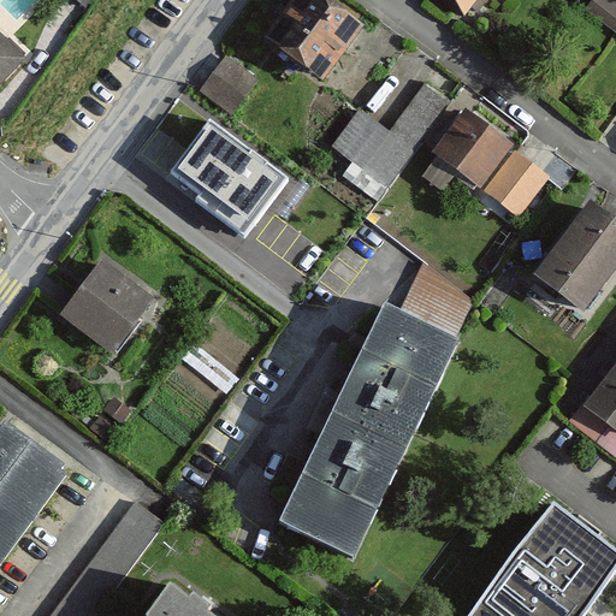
[(324,0),(296,0),(265,41),(320,84),(362,29),(324,0)]
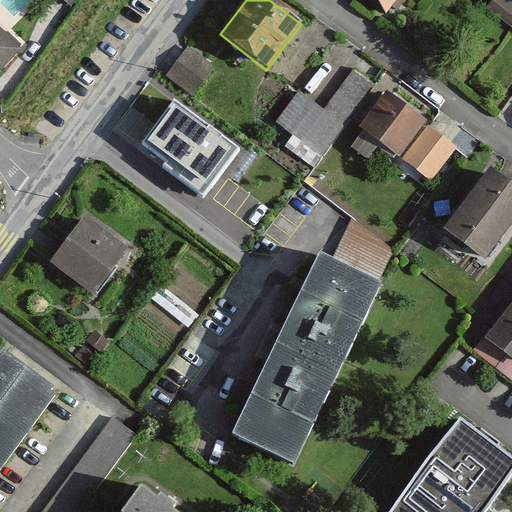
[(380,0),(388,11),(396,0),(380,0)]
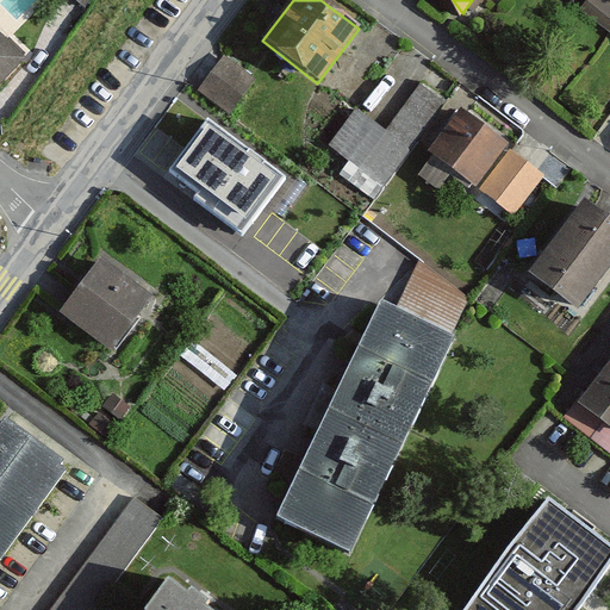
[(609,10),(596,0),(589,0),(582,12),(607,30),(609,24),(609,10)]
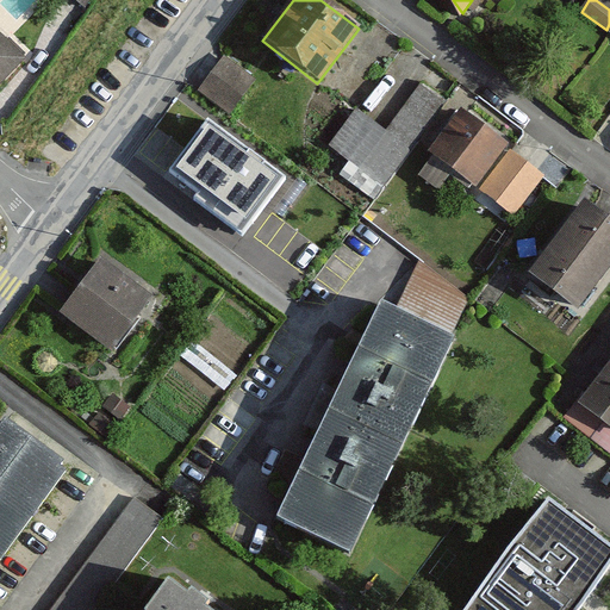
[(0,39),(0,82),(22,61),(0,39)]
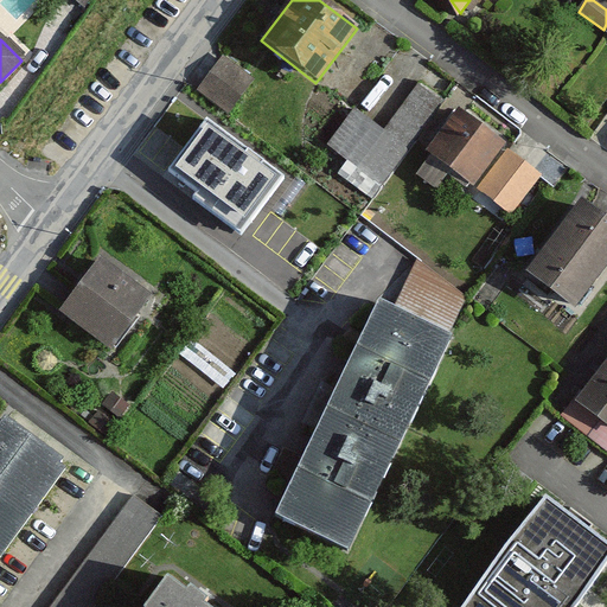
[(224,58),(200,90),(230,112),(253,80),(224,58)]
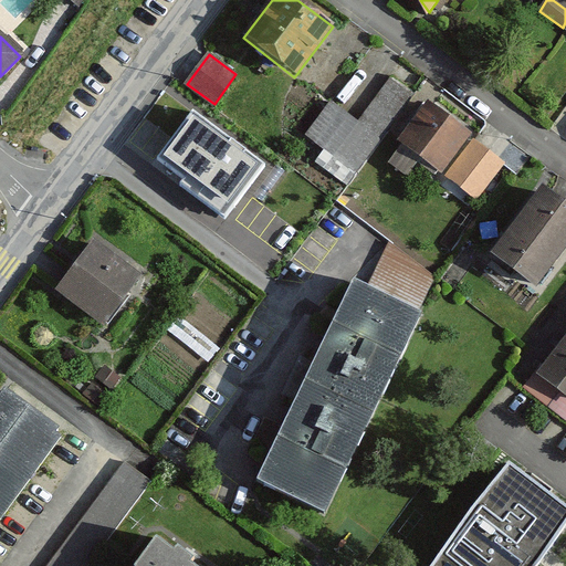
[(354,182),(416,87),(390,71),(363,115),(331,95),(306,134),(325,146),(316,159),(354,182)]
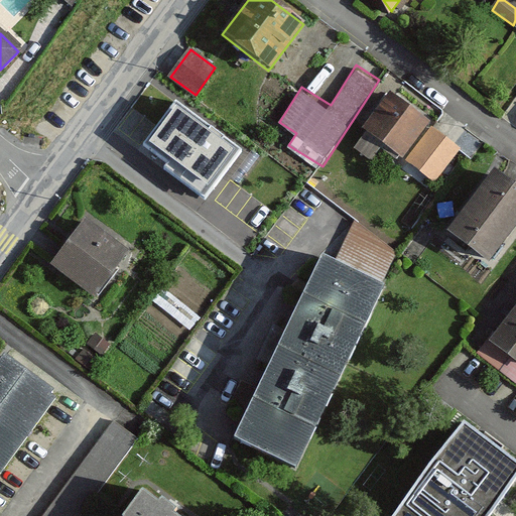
[(427,124),(390,95),(364,128),(401,157),(427,124)]
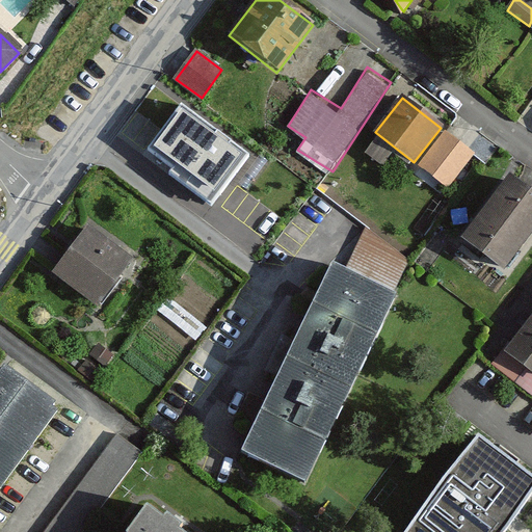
[(220,134),(180,104),(144,151),(186,182),(220,134)]
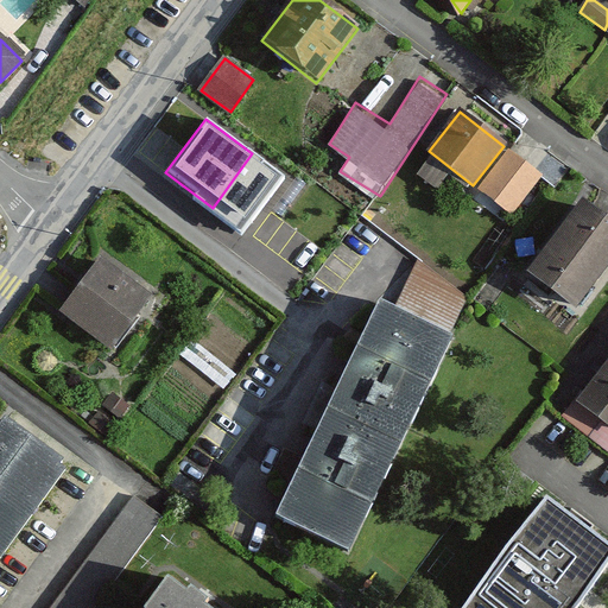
[(536,173),(511,156),(493,181),(517,198),(536,173)]
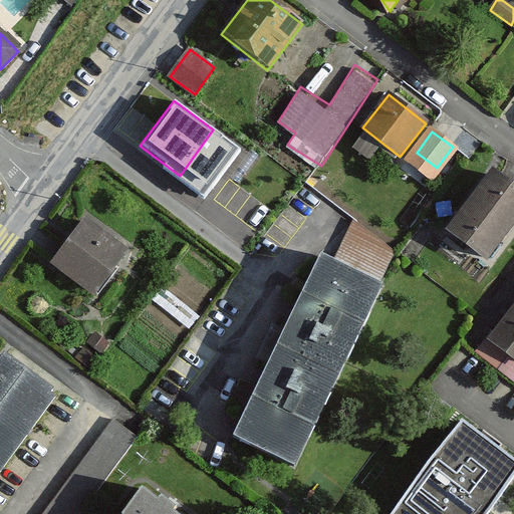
[(513,225),(513,187),(492,171),(447,230),(487,260),(513,225)]
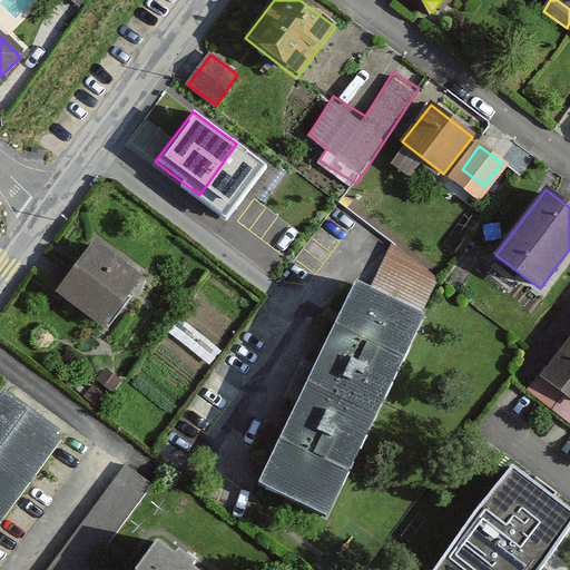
[(367,293),(416,316),(435,278),(391,244),(367,293)]
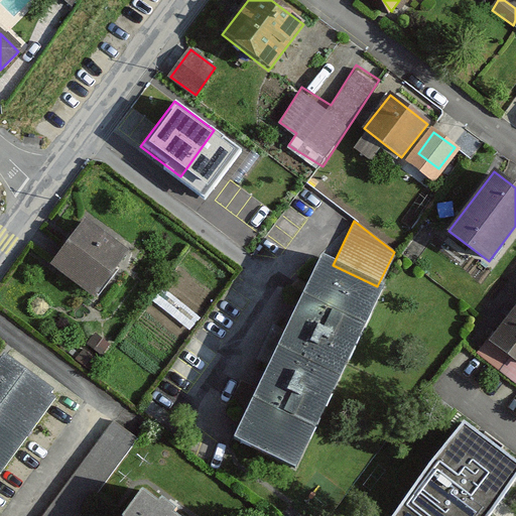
[(126,254),(85,222),(63,249),(58,256),(52,263),(50,266),(93,298),(126,254)]
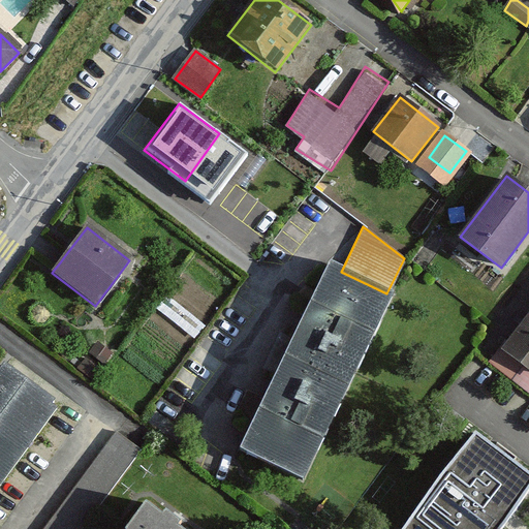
[(341,272),(330,266),(241,450),(303,479),(391,296),(386,293),(341,272)]
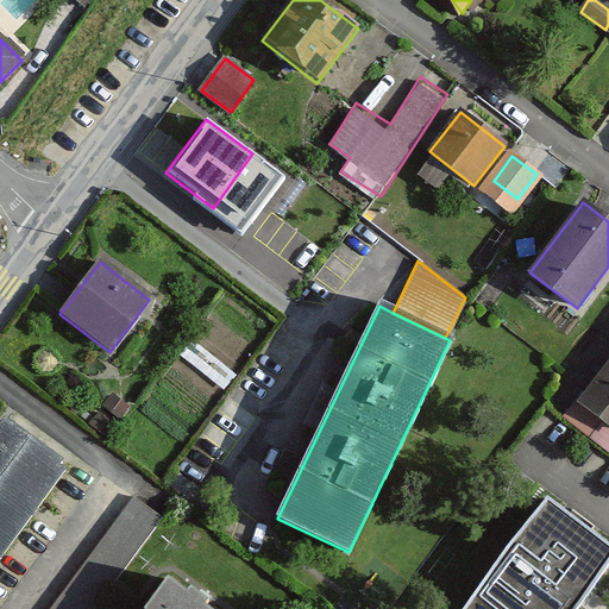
[(608,387),(608,364),(598,378),(608,387)]
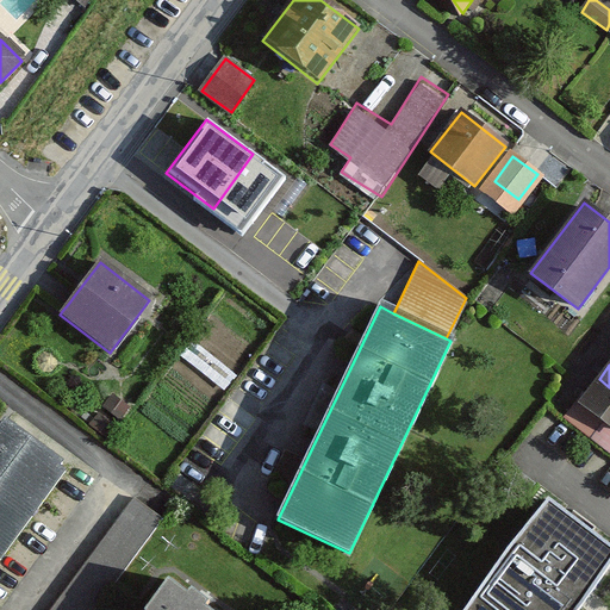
[(609,427),(609,387),(599,379),(580,404),(609,427)]
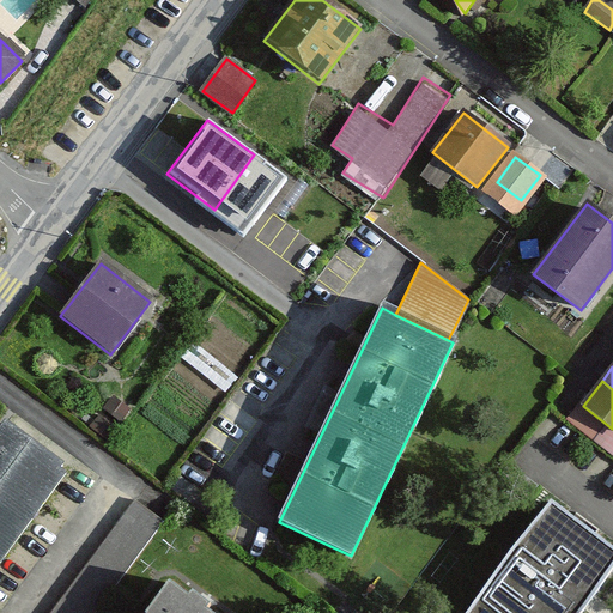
[(0,562),(67,471),(4,425),(0,429),(0,562)]
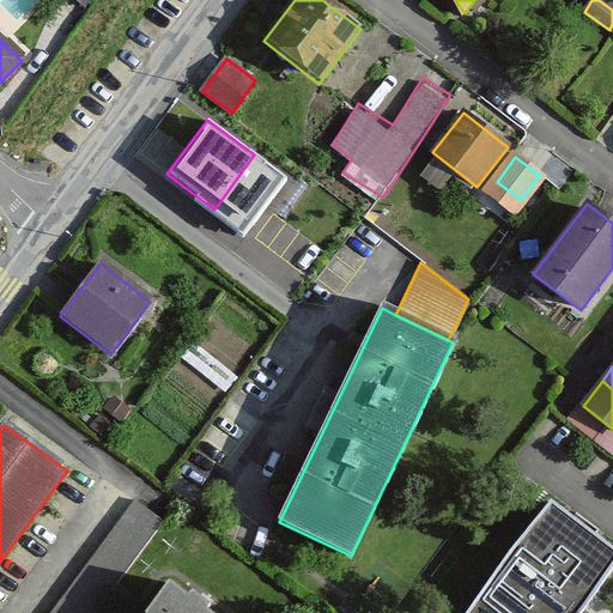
[(612,436),(604,430),(593,443),(612,459),(612,436)]
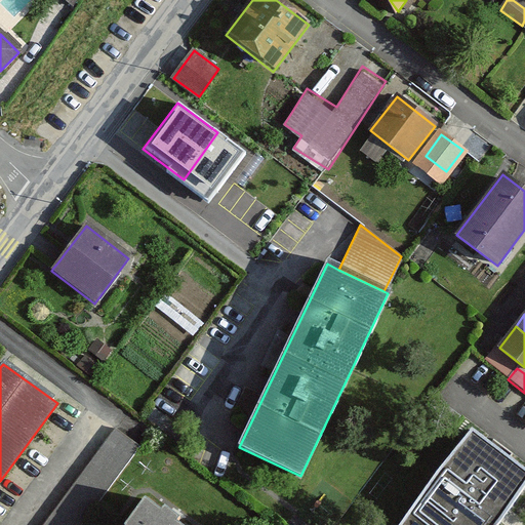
[(115,429),(42,524),(80,524),(138,447),(115,429)]
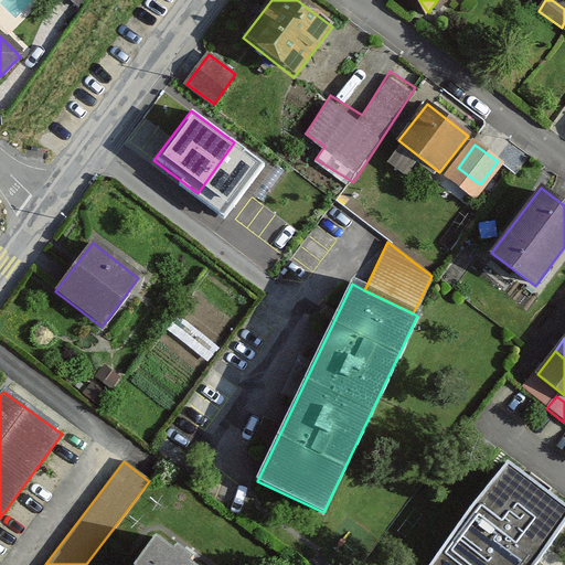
[(534,564),(536,563),(564,522),(564,509),(509,465),(470,512),(432,564),(534,564)]
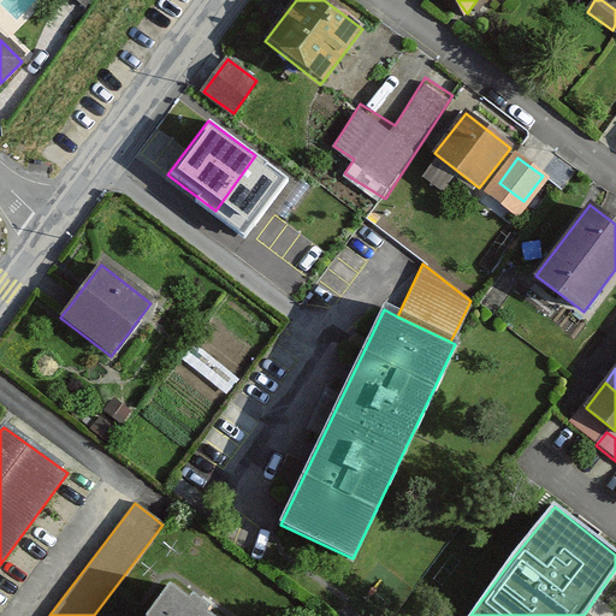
[(199,604),(177,588),(157,615),(217,615),(221,611),(203,598),(199,604)]
